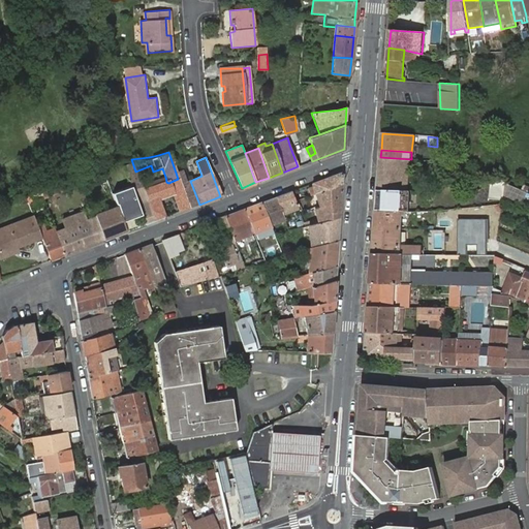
[(411,159),(380,157),(378,189),(408,190),(411,159)]
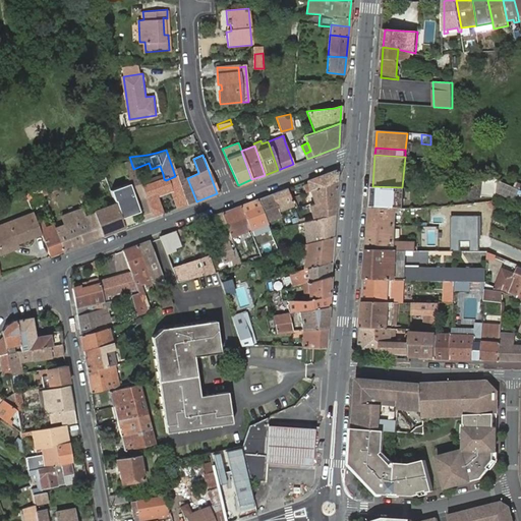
[(127,185),(138,213),(142,222),(153,218),(140,187),(133,169),(129,157),(117,159),(127,185)]
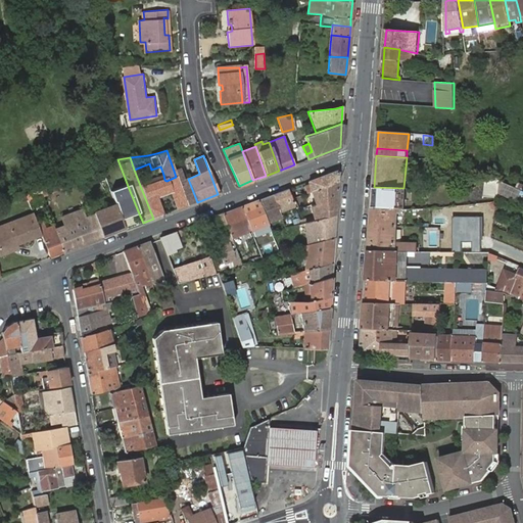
[(181,168),(174,171),(176,177),(178,183),(186,180),(181,168)]
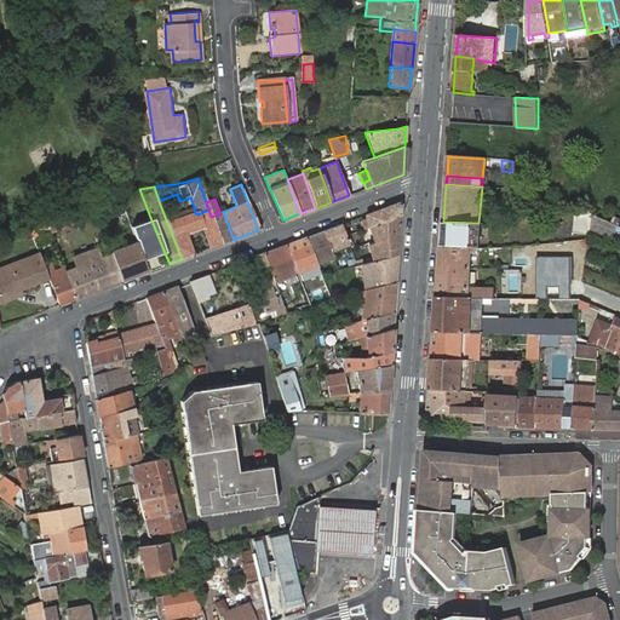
[(372,227),(401,217),(402,202),(397,201),(367,213),(367,216),(372,227)]
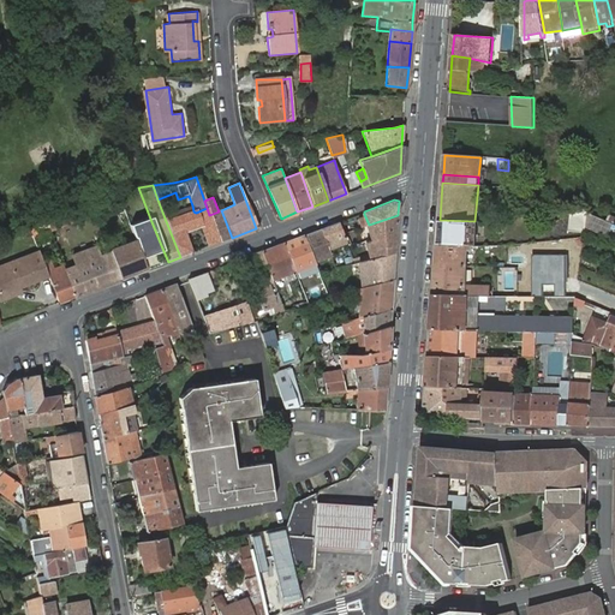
[(192,206),(165,216),(166,221),(193,212),(192,206)]
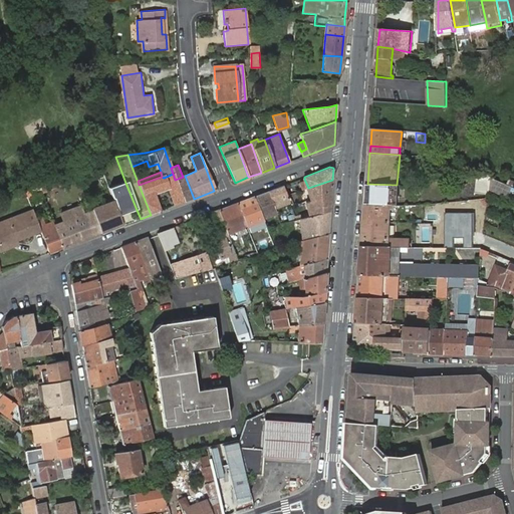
[(174,206),(184,202),(175,180),(173,174),(164,178),(162,177),(139,185),(151,215),(160,211),(154,195),(168,190),(174,206)]
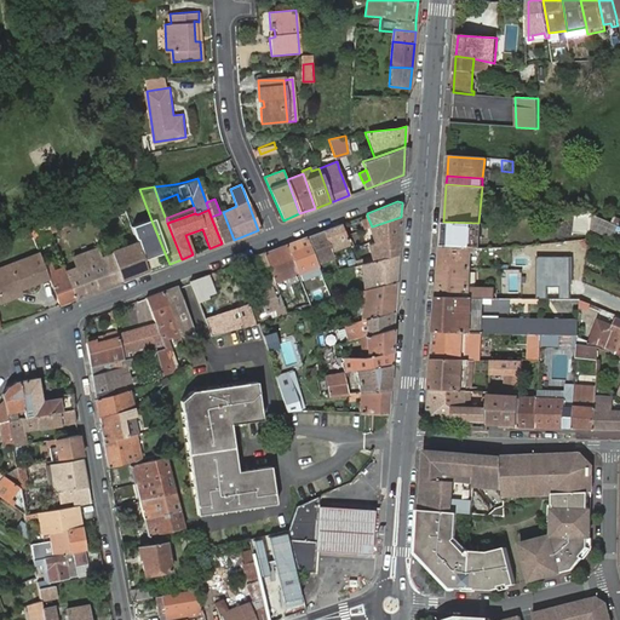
[(593,214),(595,210),(578,212),(575,231),(591,234),(592,228),(593,214)]
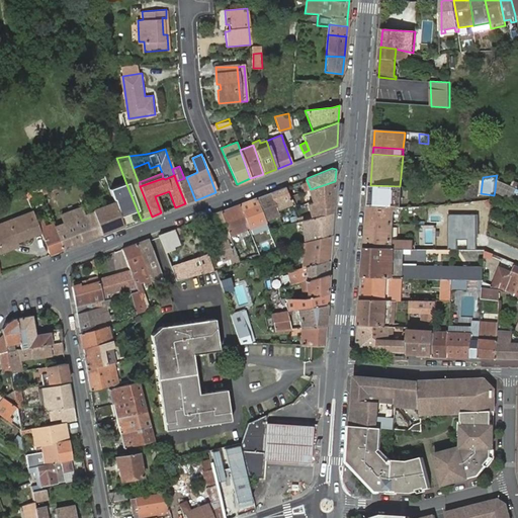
[(56,176),(37,183),(40,192),(60,185),(56,176)]
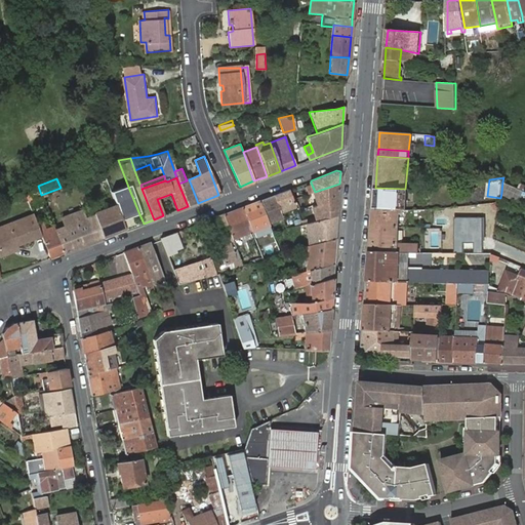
[(188,206),(198,203),(189,179),(187,180),(178,184),(188,206)]
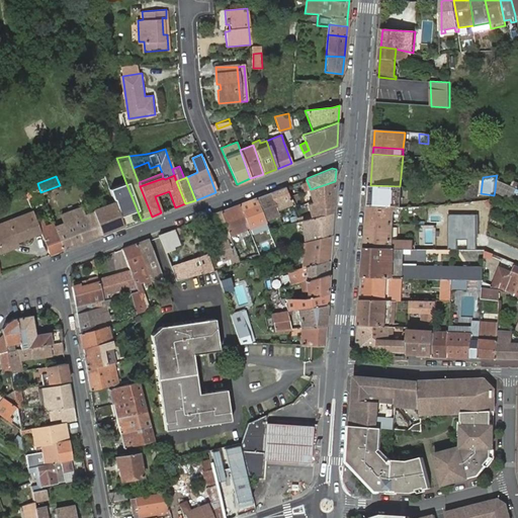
[(517,188),(496,179),(495,190),(517,200),(517,188)]
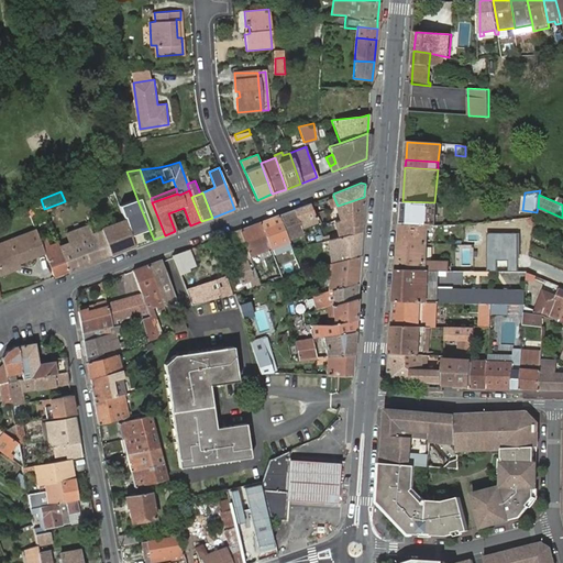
[(363,212),(364,197),(338,206),(342,219),(363,212)]
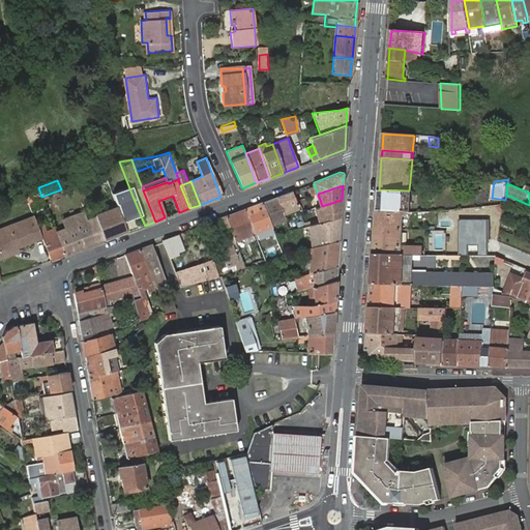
[(38,187),(24,192),(30,207),(43,202),(41,197),(38,187)]
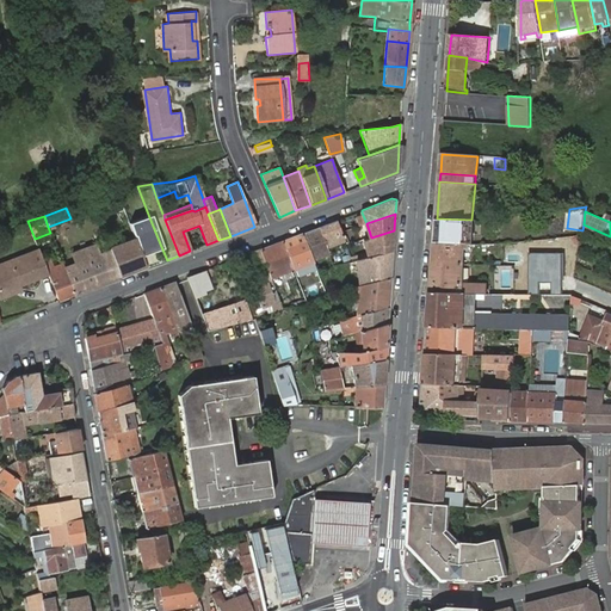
[(149,217),(128,226),(134,240),(141,258),(162,250),(149,217)]
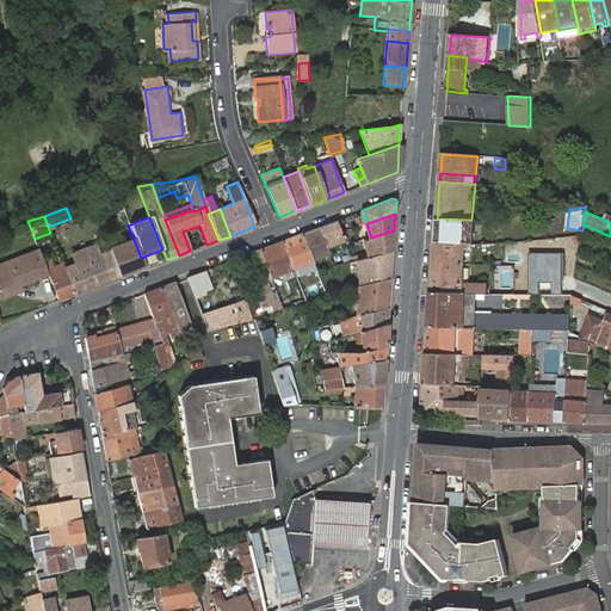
[(471,220),(437,218),(434,244),(464,245),(469,245),(474,245),(475,220),(471,220)]
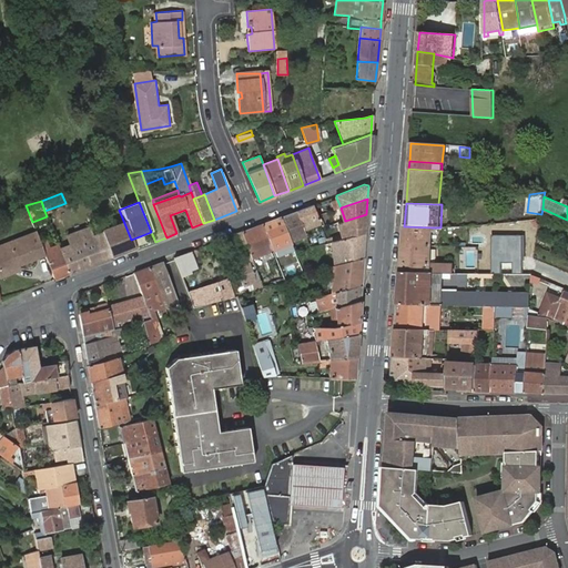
[(313,204),(296,210),(303,227),(321,222),(313,204)]
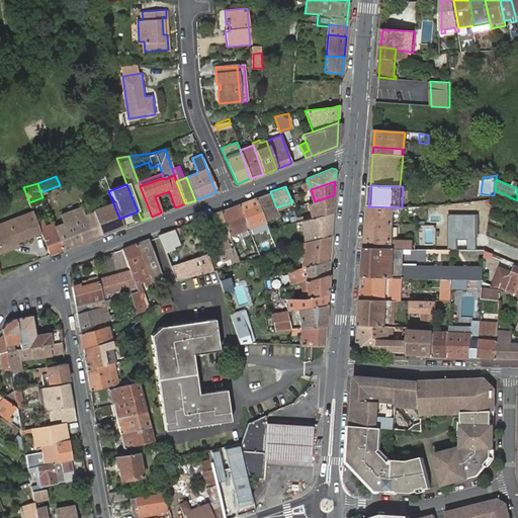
[(270,191),(256,197),(264,220),(279,213),(276,207),(270,191)]
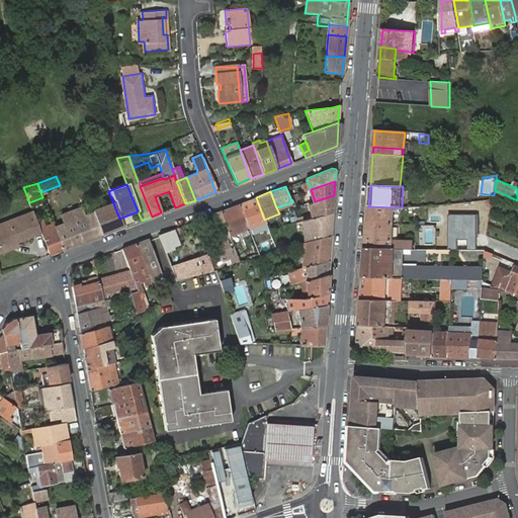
[(333,212),(334,195),(315,201),(309,203),(313,218),(333,212)]
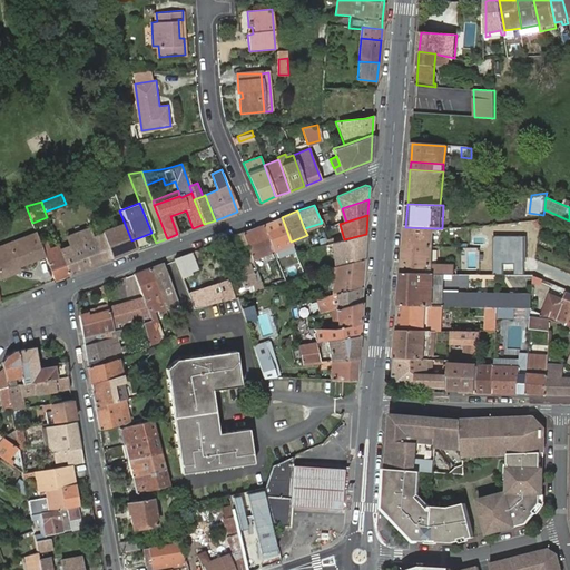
[(264,224),(274,252),(292,244),(291,242),(282,217),(264,224)]
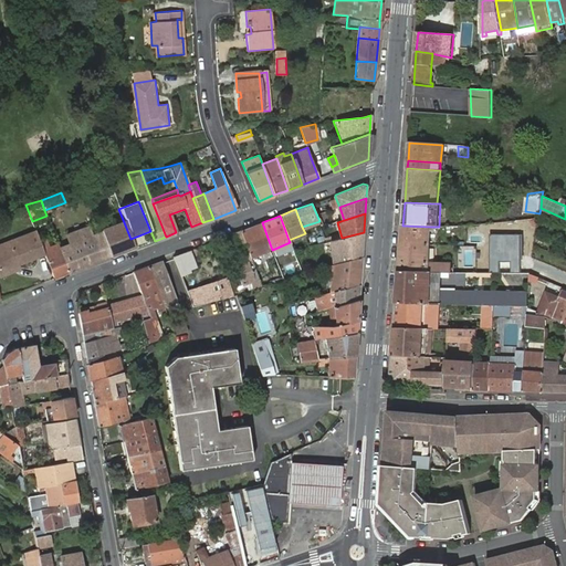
[(101,233),(109,258),(134,249),(130,239),(124,222),(100,231),(101,233)]
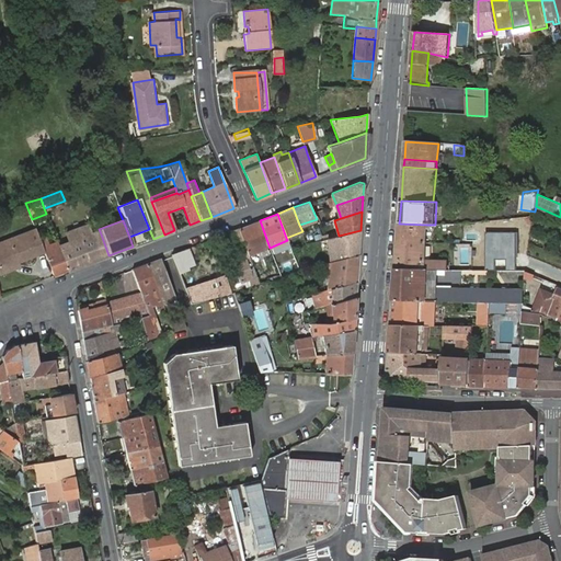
[(239,228),(249,255),(270,248),(260,220),(239,228)]
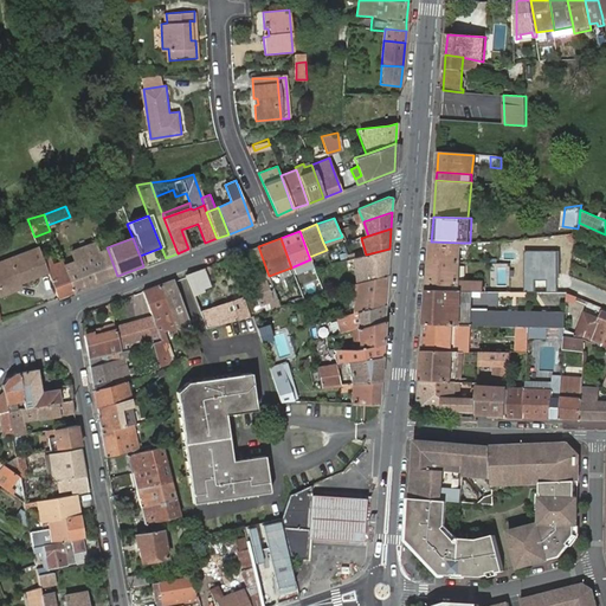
[(461,243),(431,242),(430,262),(461,263),(462,247),(465,247),(465,243),(461,243)]
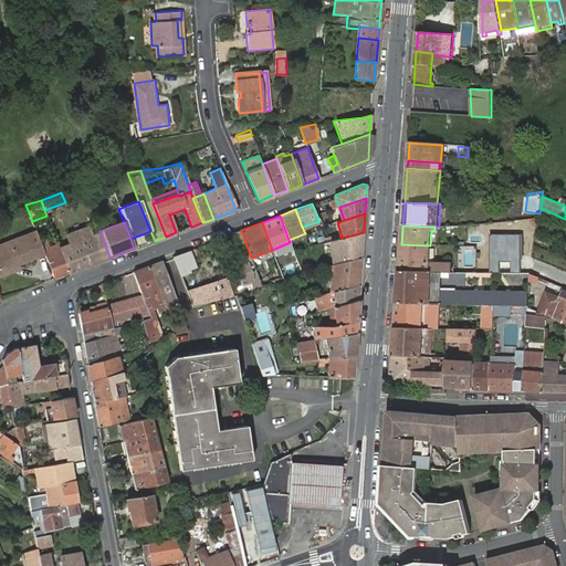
[(87,228),(76,232),(90,265),(109,258),(101,233),(91,238),(87,228)]
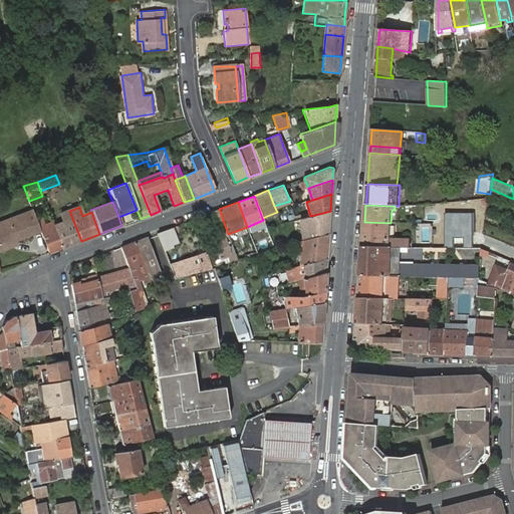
[(217,267),(238,260),(228,234),(219,209),(209,213),(215,227),(220,225),(223,231),(221,231),(222,233),(224,237),(214,241),(209,243),(217,267)]
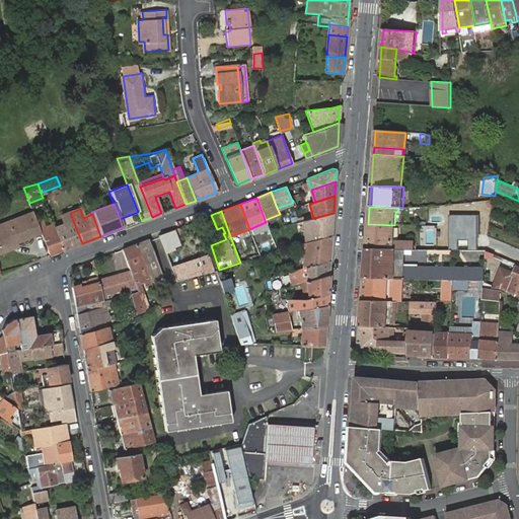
[(40,231),(32,213),(1,224),(2,230),(0,230),(0,252),(12,248),(10,243),(15,242),(40,233),(40,231)]
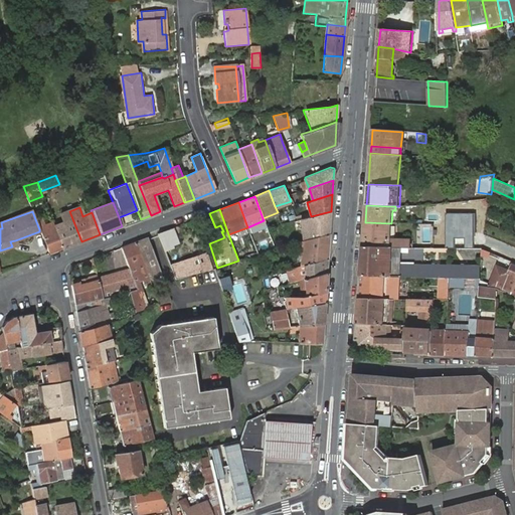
[(54,226),(62,248),(81,241),(69,211),(60,215),(63,223),(54,226)]
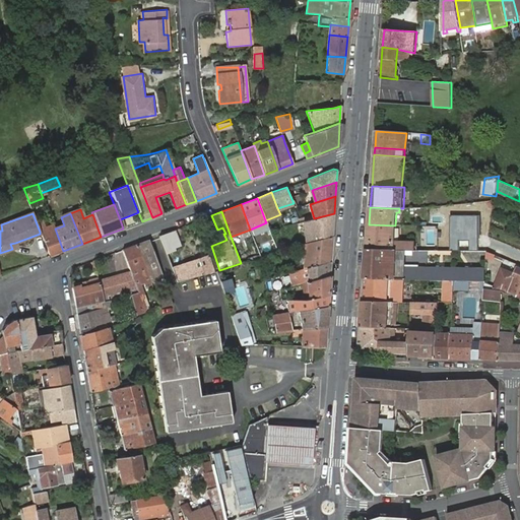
[(304,244),(332,236),(334,213),(314,218),(305,220),(304,244)]
